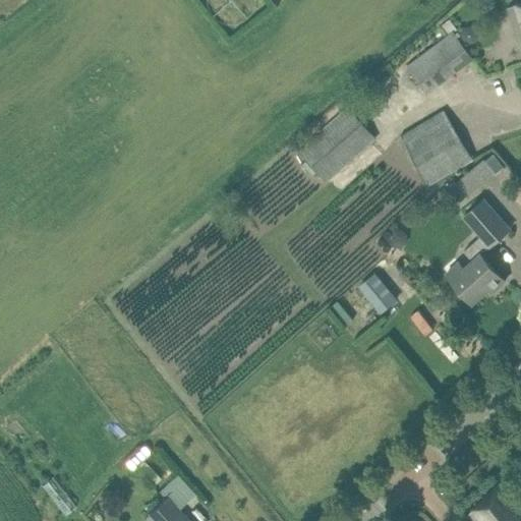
[(520,42),(520,0),(509,4),(520,42)]
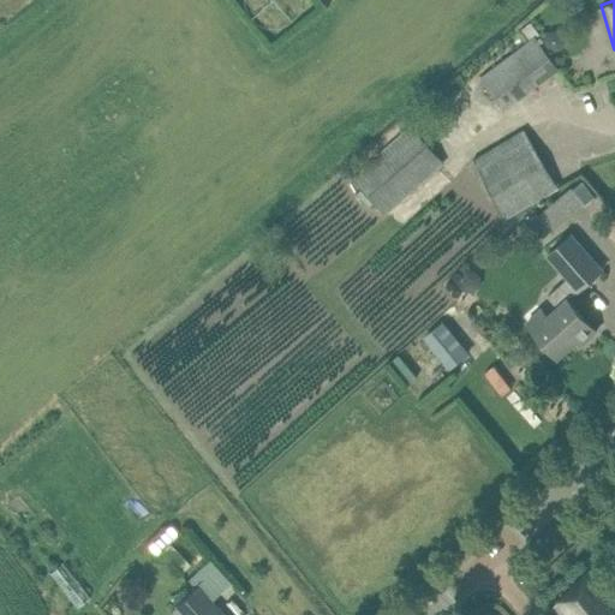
[(481,77),(505,111),(559,69),(535,39),(539,35),(530,23),(521,29),(529,40),(481,77)]
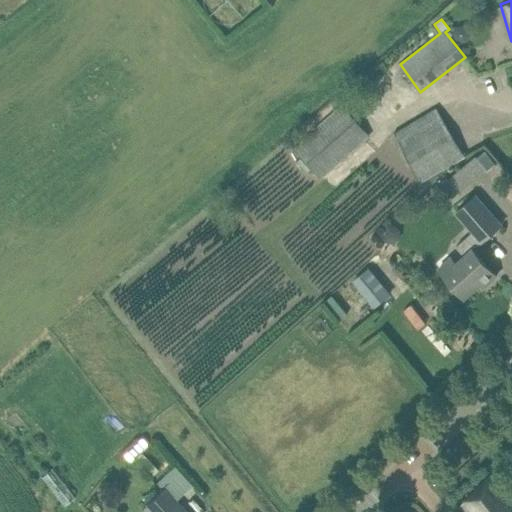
[(292,146),(321,178),(370,136),(342,103),(292,146)]
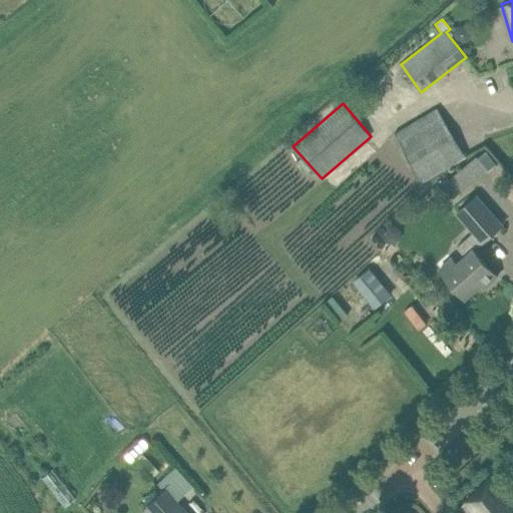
[(393,133),(421,183),(465,157),(436,107),(393,133)]
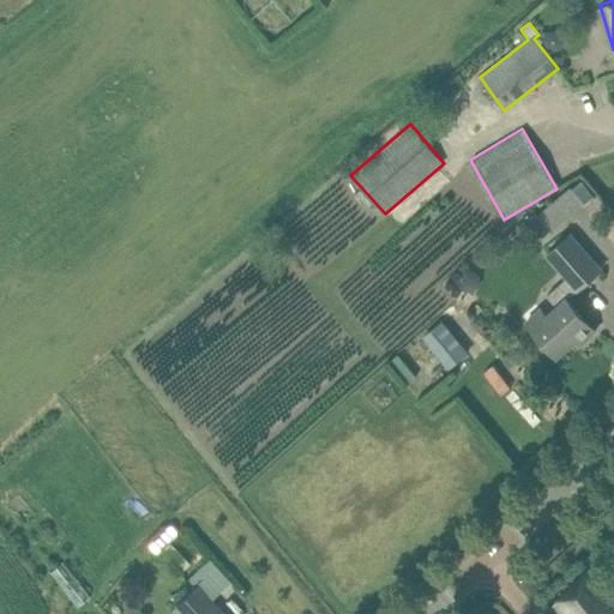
[(539,217),(549,230),(583,203),(571,190),(539,217)]
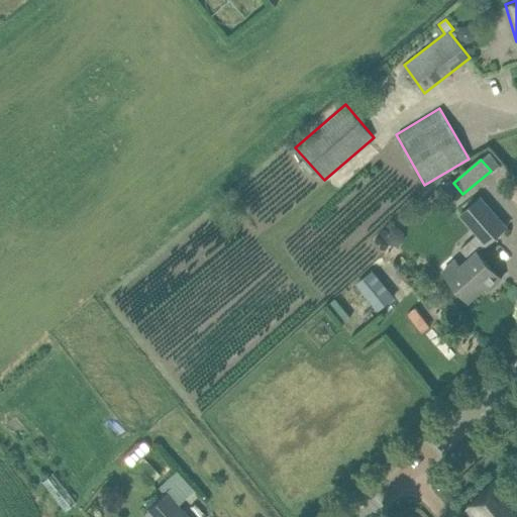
[(456,260),(442,272),(469,301),(488,284),(491,288),(502,278),(479,251),(506,227),(479,197),(460,213),(479,233),(460,248),(470,259),(460,266),(456,260)]
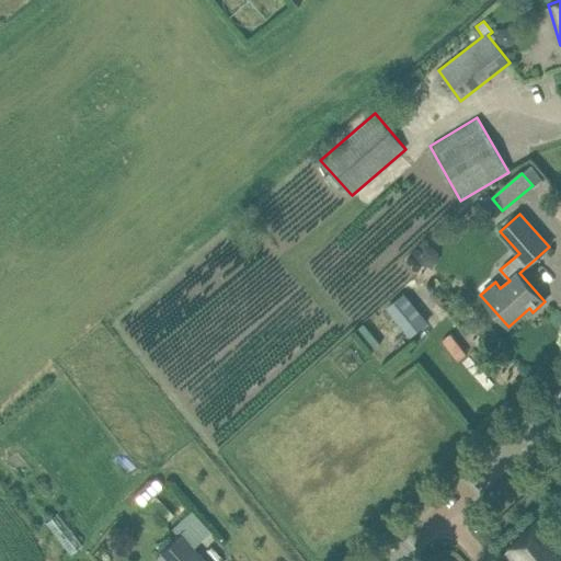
[(387,308),(410,335),(427,321),(404,294),(387,308)]
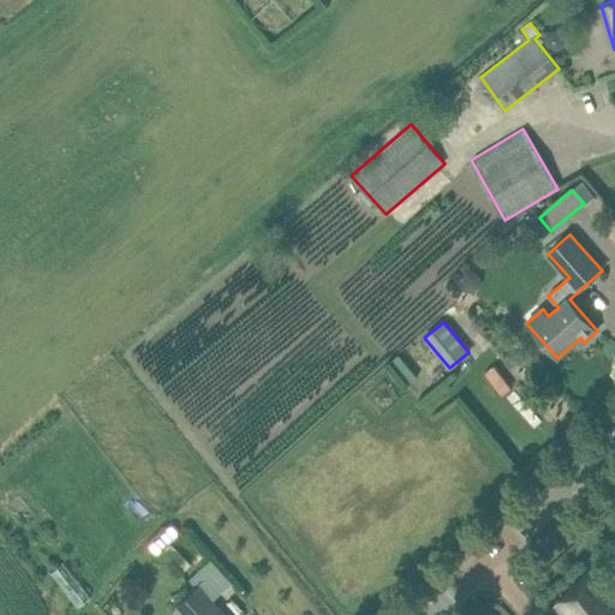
[(209,561),(187,580),(195,587),(209,602),(230,583),(209,561)]
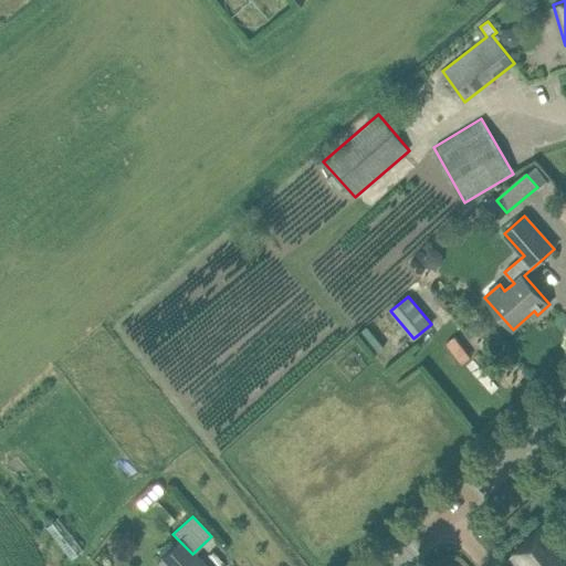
[(544,526),(506,559),(511,565),(565,565),(565,552),(565,553),(555,542),(556,541),(544,526)]
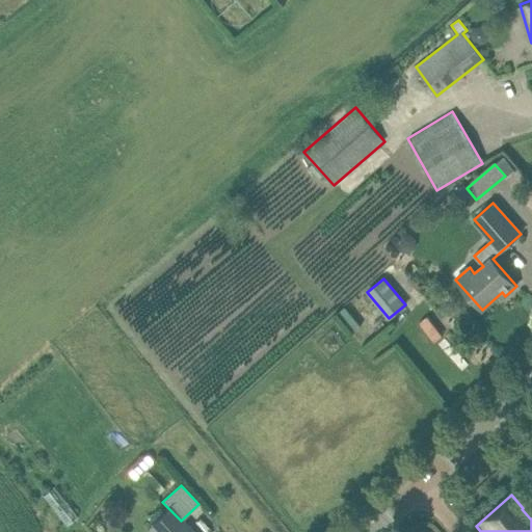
[(190,531),(181,521),(168,508),(150,526),(156,531),(190,531)]
